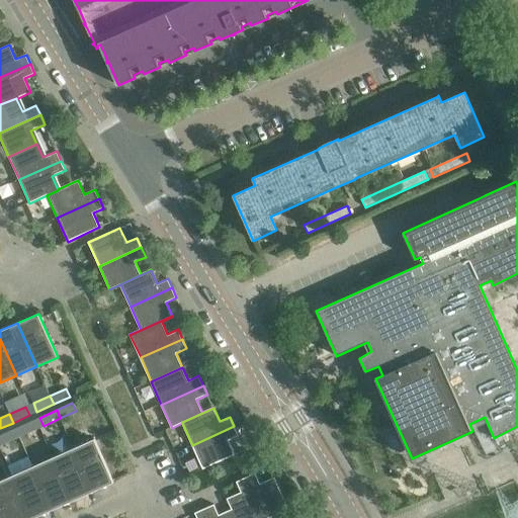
[(31,421),(15,428),(19,437),(35,429),(31,421)]
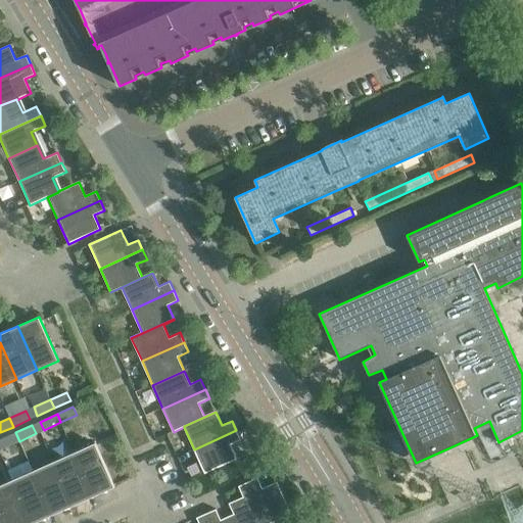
[(236,430),(194,449),(204,473),(236,459),(230,444),(241,440),(236,430)]
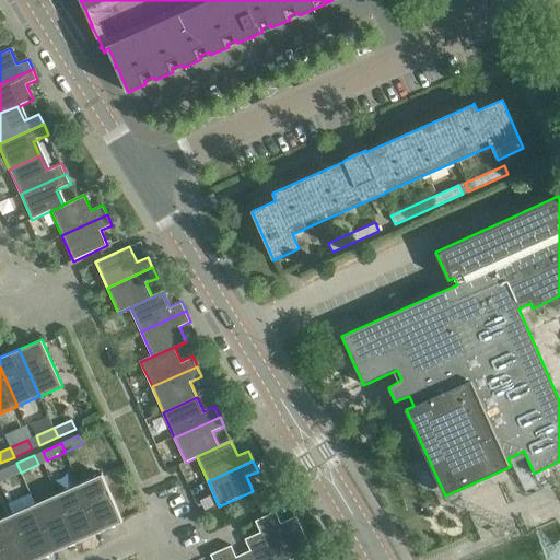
[(0,474),(3,480),(21,473),(16,463),(0,470),(0,474)]
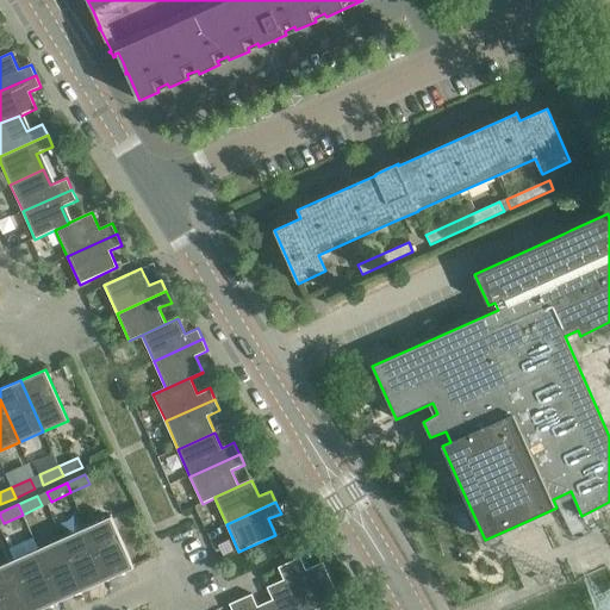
[(111,517),(87,528),(110,579),(135,568),(111,517)]
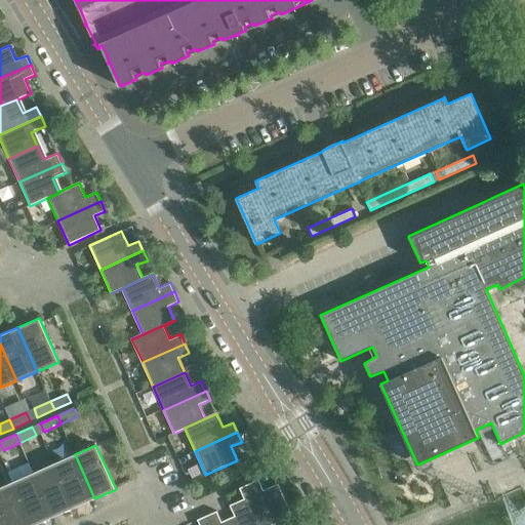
[(94,498),(75,454),(54,463),(74,508),(94,498)]
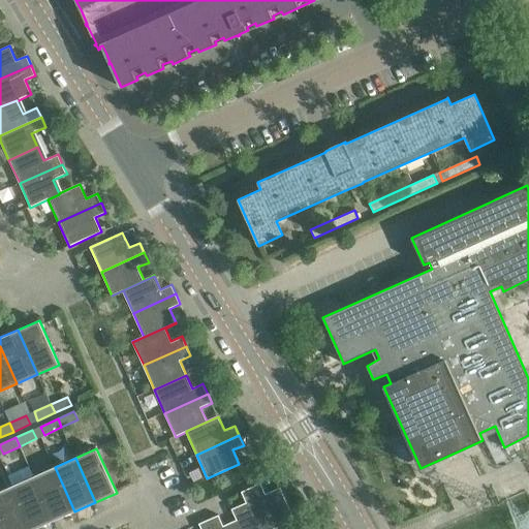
[(55,467),(33,476),(54,521),(74,511),(55,467)]
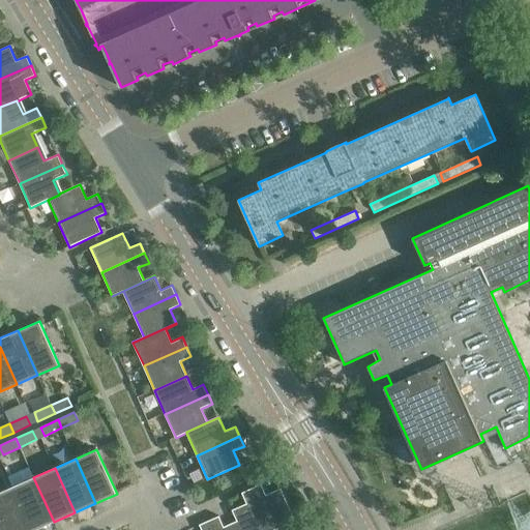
[(35,529),(54,522),(33,477),(12,487),(32,529),(35,529)]
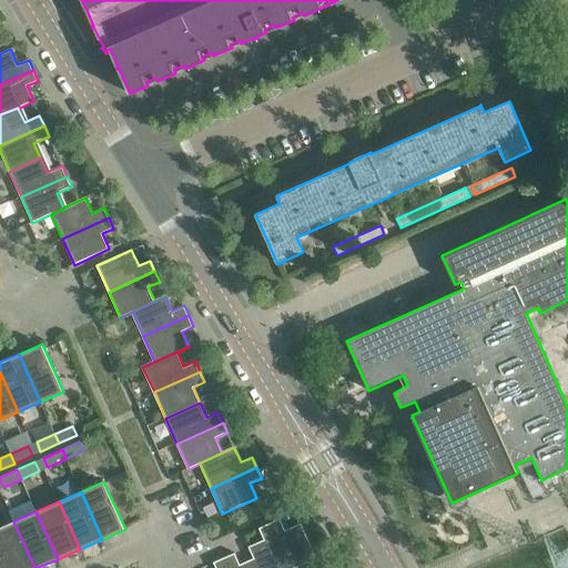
[(280,518),(270,524),(290,567),(294,567),(316,558),(301,524),(285,530),(280,518)]
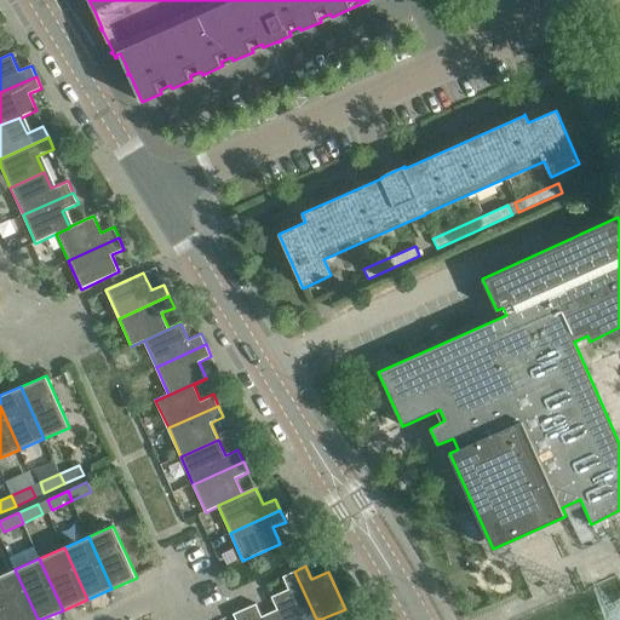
[(38,619),(15,569),(0,575),(0,601),(7,619),(38,619)]
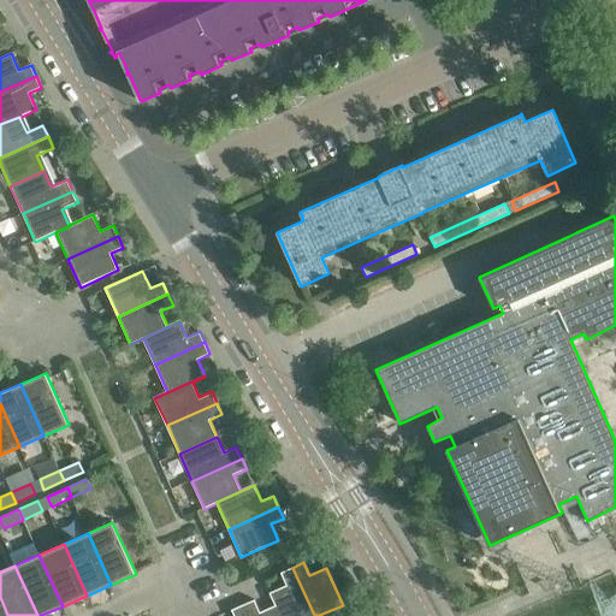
[(314,615),(292,568),(280,573),(286,585),(271,592),(280,615),(314,615)]
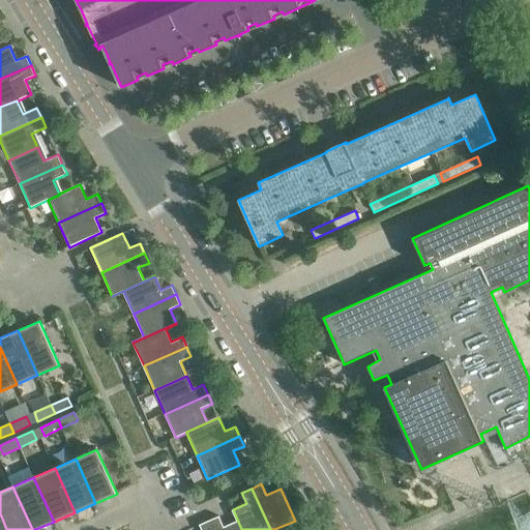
[(213,529),(241,529),(233,509),(232,510),(237,521),(224,527),(219,516),(209,521),(213,529)]
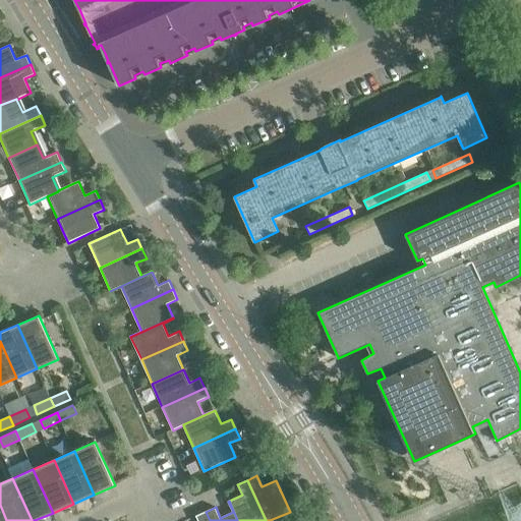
[(197,520),(210,520),(206,512),(195,516),(197,520)]
